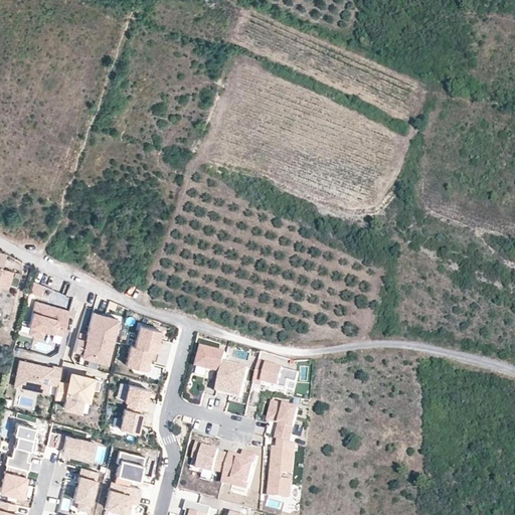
[(0,286),(7,289),(12,272),(2,269),(0,267),(0,286)]
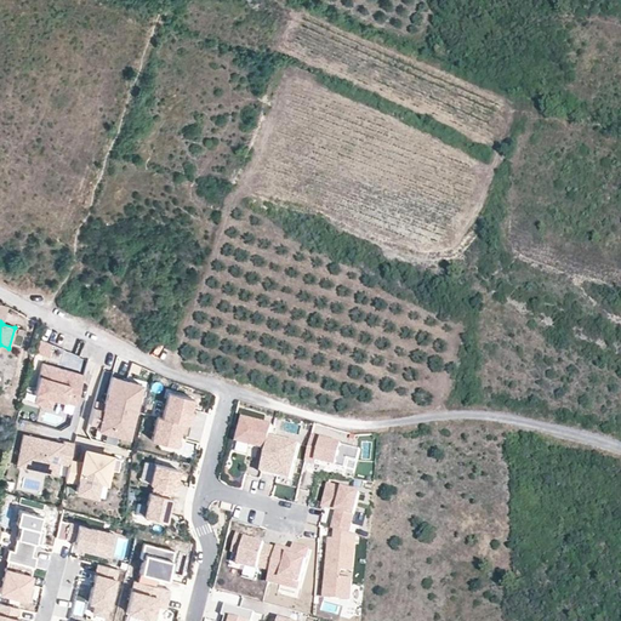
[(55,346),(40,340),(36,352),(49,357),(55,346)]
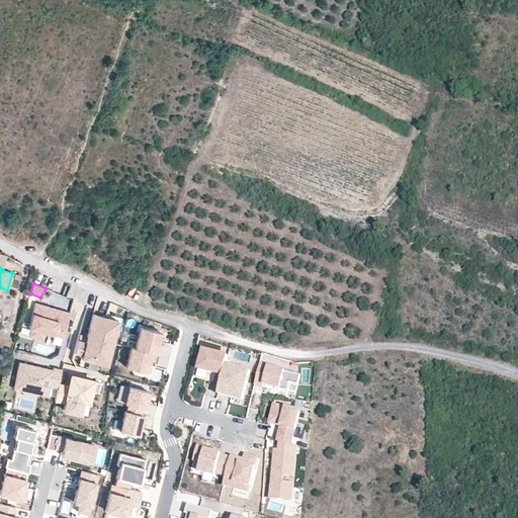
[(62,338),(70,312),(35,303),(28,328),(29,329),(45,333),(62,338)]
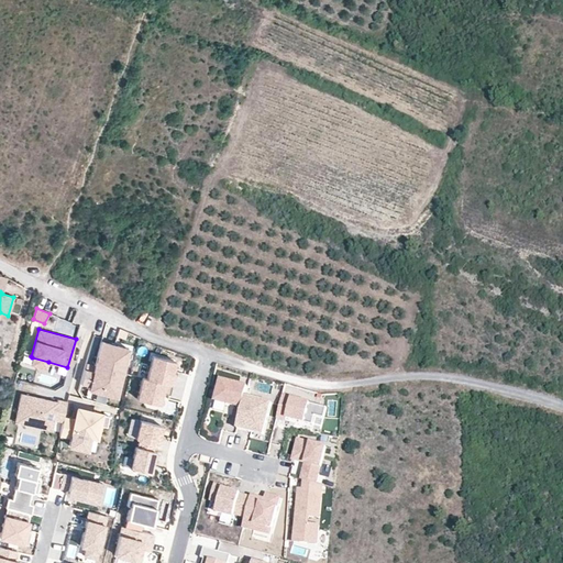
[(124,339),(128,332),(120,329),(117,335),(124,339)]
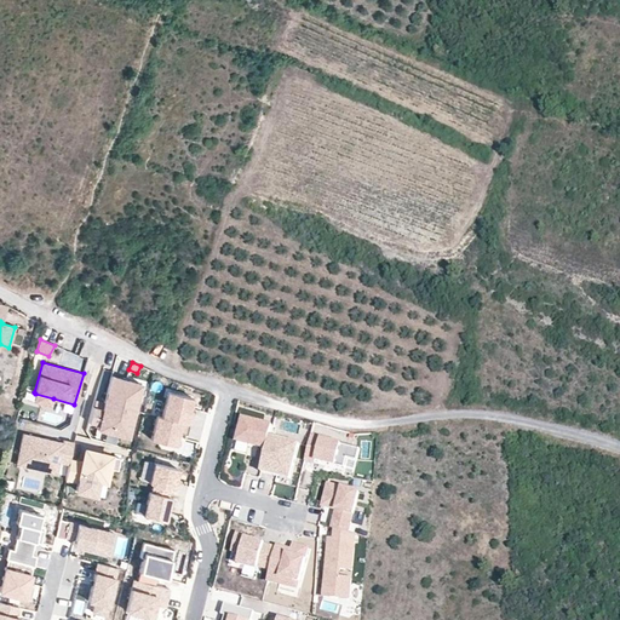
[(97,428),(120,434),(121,426),(128,428),(141,384),(110,377),(104,402),(103,408),(93,406),(89,423),(98,425),(97,428)]
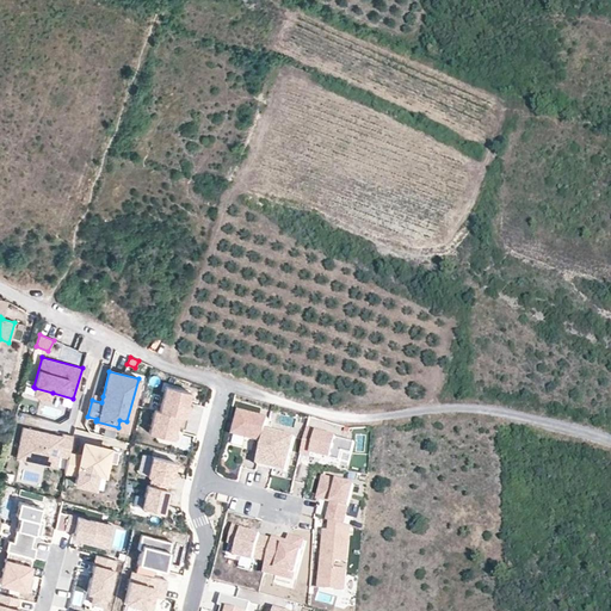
[(166,386),(159,411),(186,418),(189,408),(185,407),(187,399),(189,392),(166,386)]
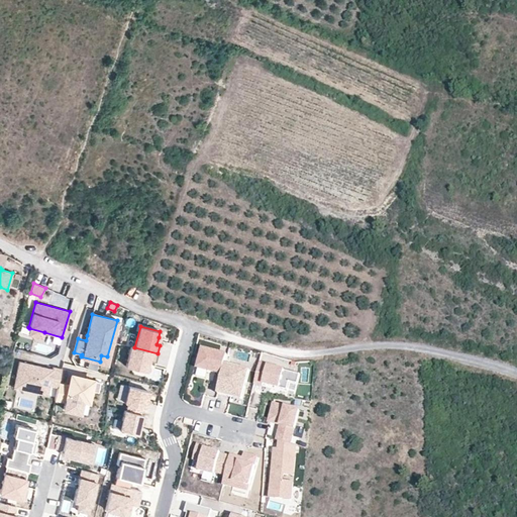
[(42,338),(44,332),(29,328),(28,334),(42,338)]
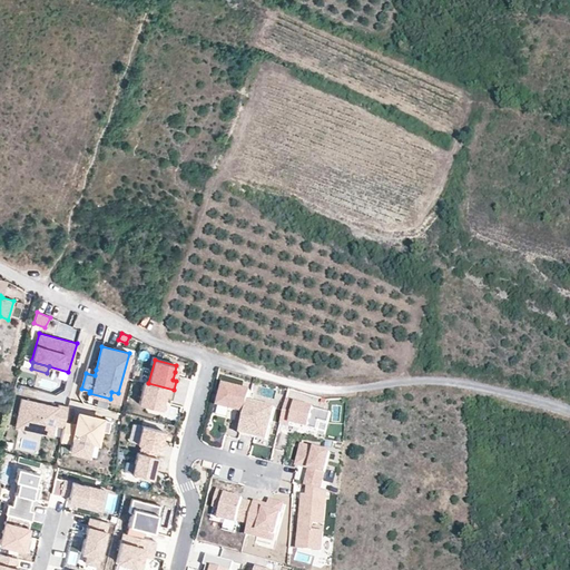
[(172,400),(174,390),(148,383),(144,382),(138,404),(160,409),(163,397),(172,400)]
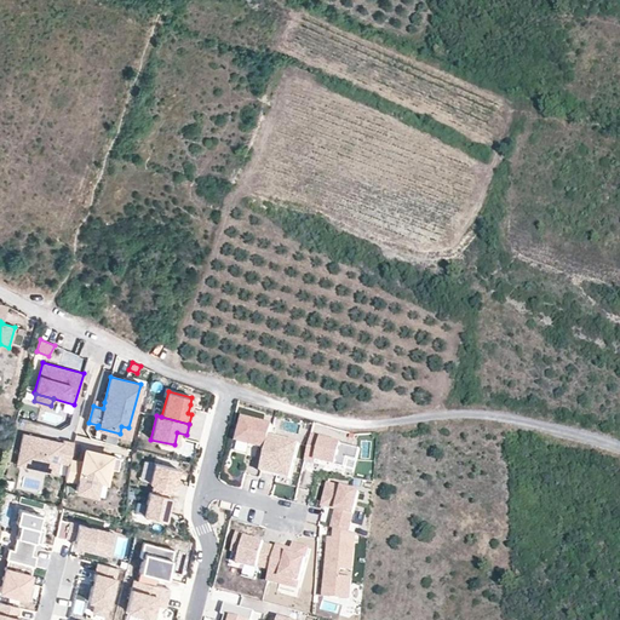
[(237,442),(268,451),(270,437),(274,426),(244,419),(237,442)]
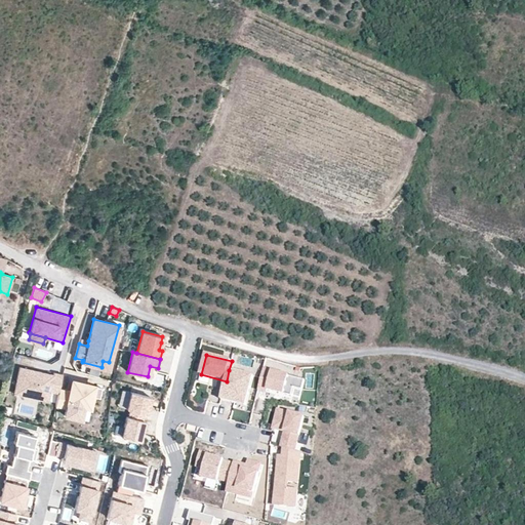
[(59,389),(63,374),(54,373),(54,374),(18,367),(13,394),(24,396),(28,391),(36,393),(38,399),(48,401),(50,392),(58,393),(59,389)]
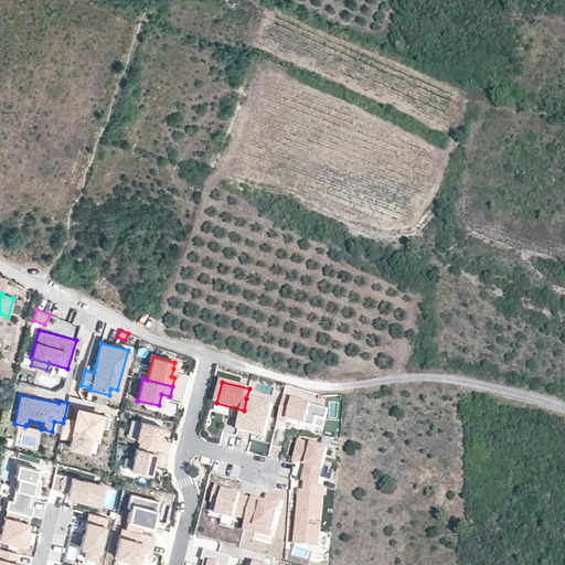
[(284,396),(278,419),(287,423),(288,419),(315,427),(317,417),(326,419),(328,409),(292,401),(294,400),(284,396)]
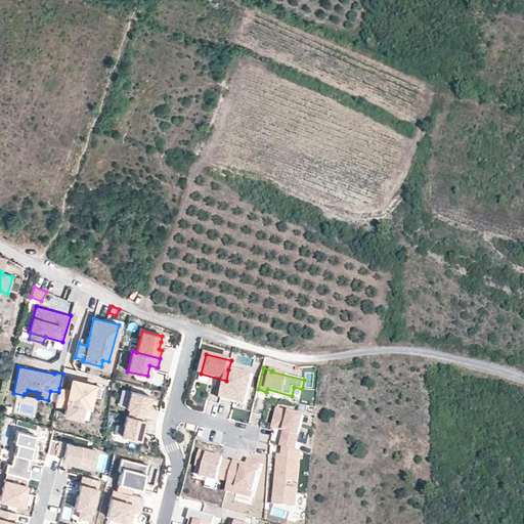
[(226,381),(221,399),(246,405),(253,376),(228,369),(226,381)]
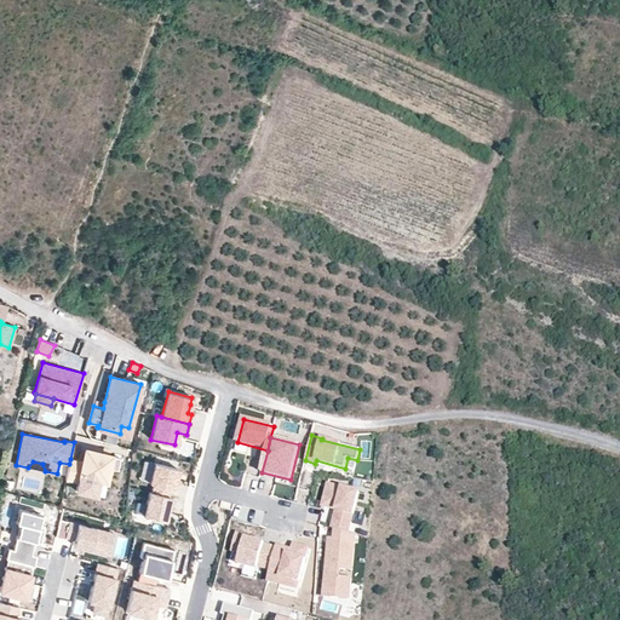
[(107,483),(109,468),(118,470),(120,458),(112,457),(113,454),(89,449),(87,449),(86,448),(85,448),(84,449),(82,451),(84,452),(82,453),(80,461),(70,459),(69,464),(65,478),(78,482),(79,477),(98,481),(107,483)]
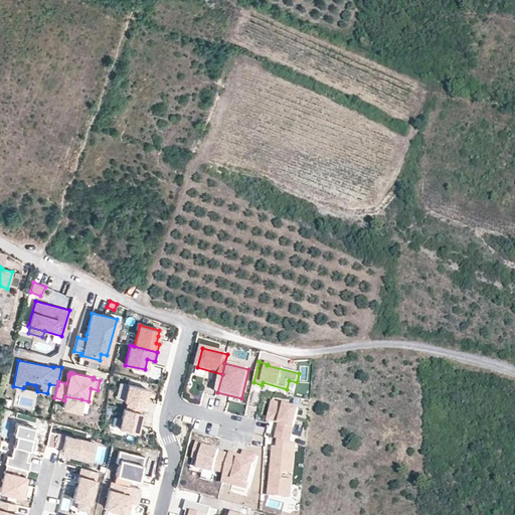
[(128,384),(124,400),(143,405),(148,389),(128,384)]
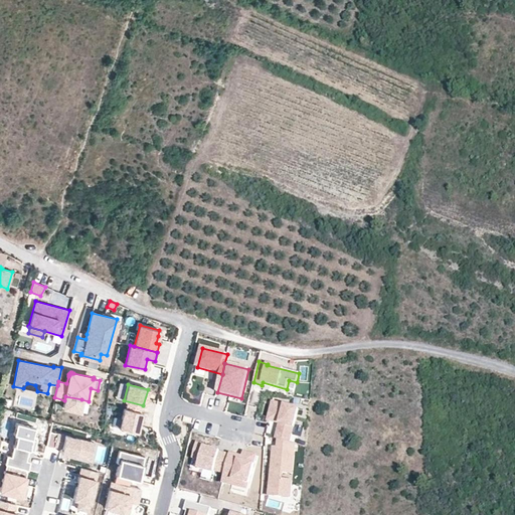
[(81,399),(65,396),(64,400),(63,406),(78,410),(81,399)]
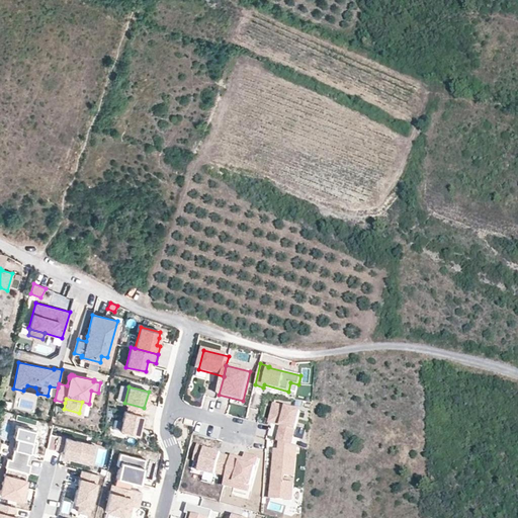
[(281,427),(277,442),(280,442),(291,445),(300,412),(274,405),(269,423),(281,427)]
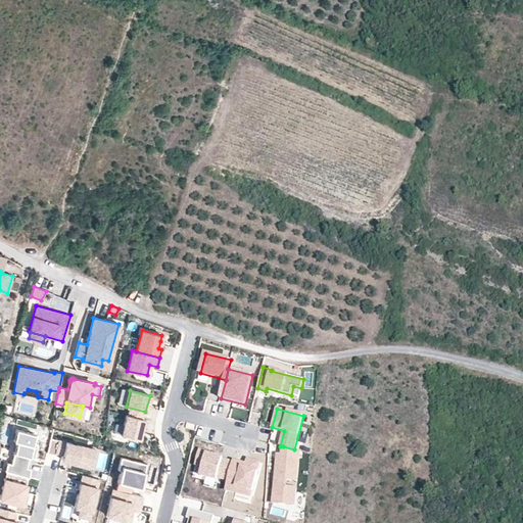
[(139,438),(144,419),(126,415),(121,434),(139,438)]
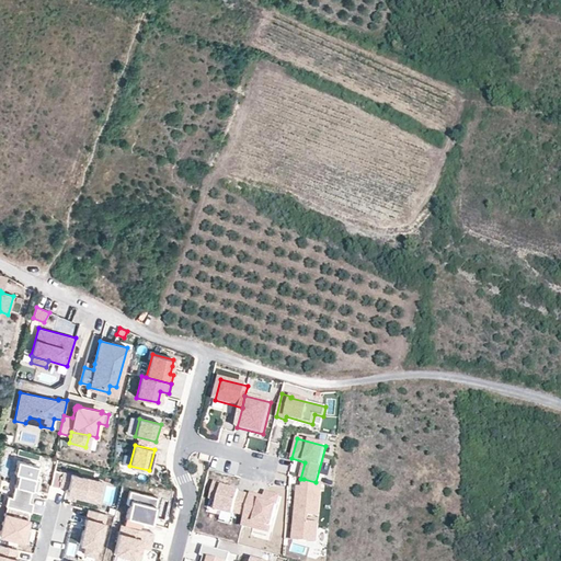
[(7,505),(29,512),(32,502),(27,501),(31,490),(35,491),(38,479),(33,478),(36,466),(16,460),(13,473),(16,473),(11,496),(7,495),(4,505),(7,505)]
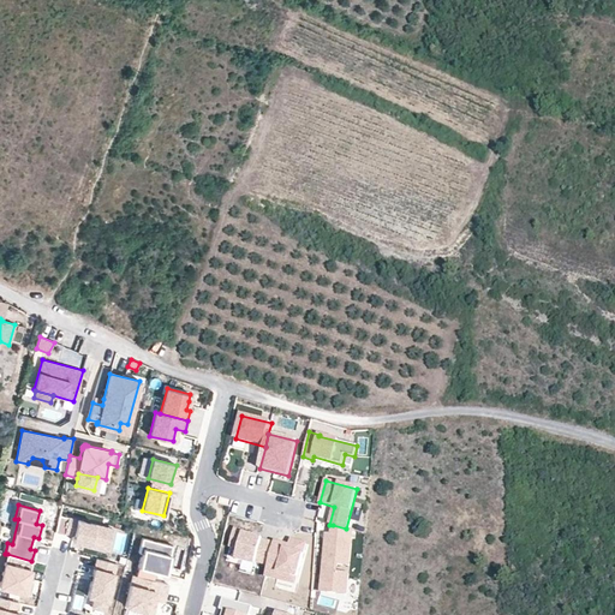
[(327,519),(329,507),(321,505),(317,518),(327,519)]
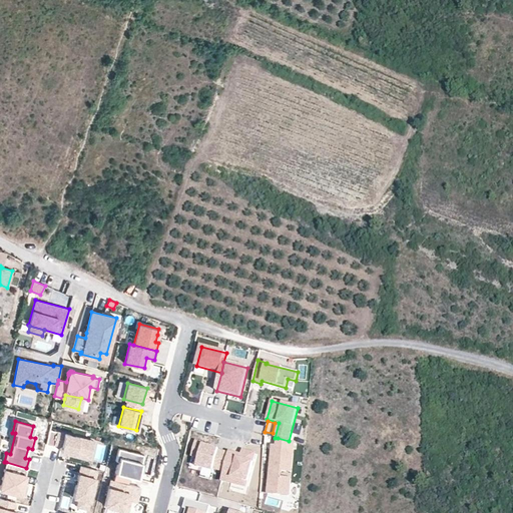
[(49,430),(46,444),(54,446),(54,444),(61,445),(60,451),(84,457),(88,440),(49,430)]
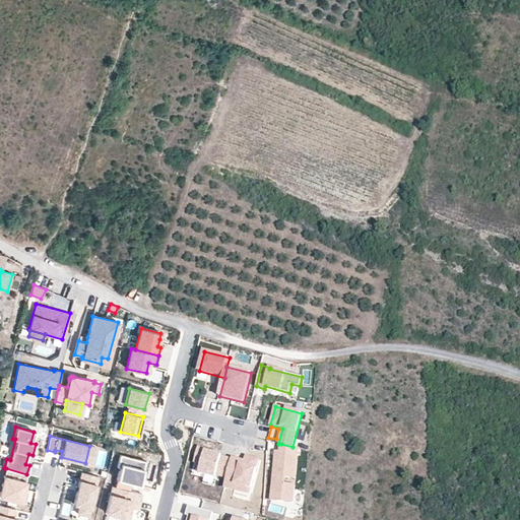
[(293,447),(281,444),(280,453),(276,452),(273,477),(279,477),(278,484),(273,483),(271,502),(294,504),(295,485),(287,485),(288,475),(296,476),(299,449),(293,447)]
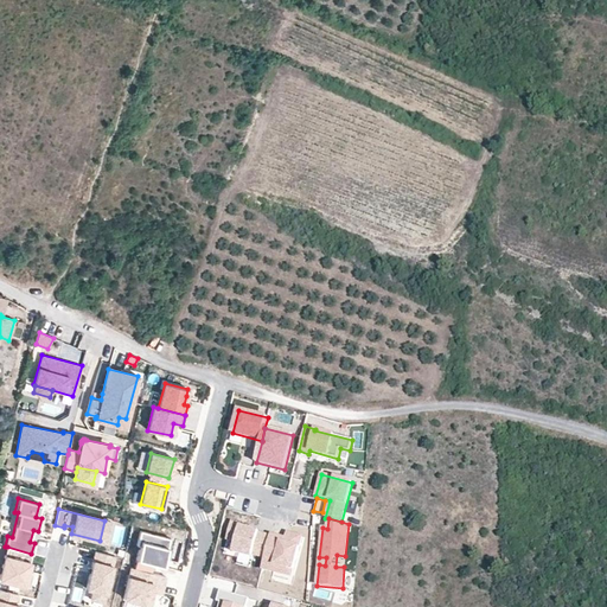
[(104,521),(100,541),(107,542),(112,523),(104,521)]
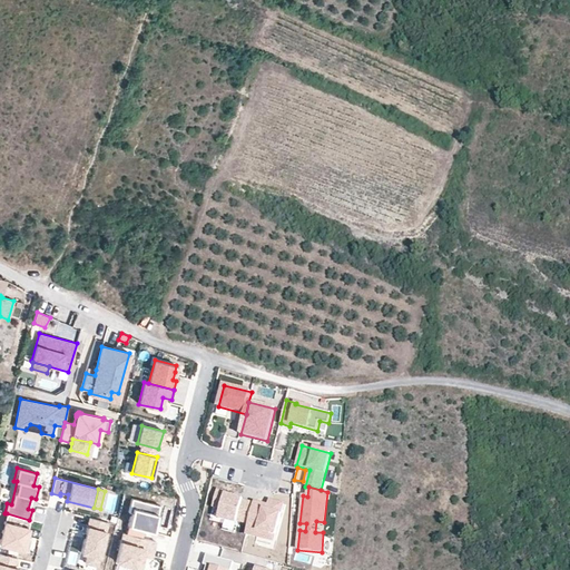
[(249,523),(254,504),(243,501),(244,500),(226,495),(226,493),(217,491),(213,508),(222,510),(219,519),(237,523),(238,520),(249,523)]
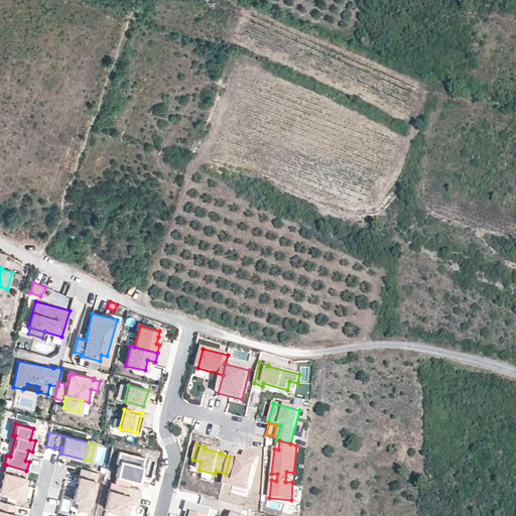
[(114,483),(128,487),(130,479),(138,481),(144,458),(119,452),(116,464),(119,464),(114,483)]
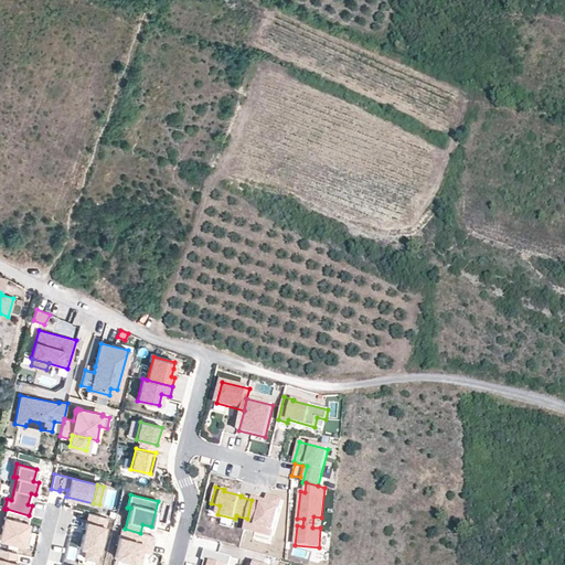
[(266,502),(253,498),(252,500),(247,519),(245,525),(256,529),(255,532),(272,536),(281,500),(267,497),(266,502)]
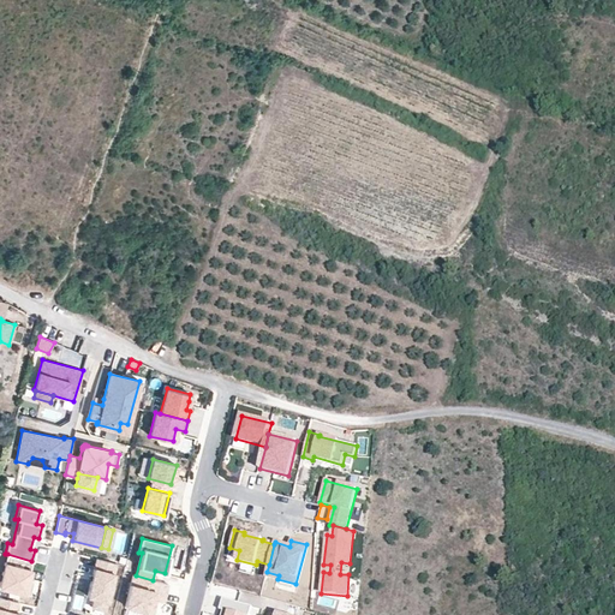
[(28,578),(31,561),(7,554),(0,580),(0,586),(24,593),(28,578)]
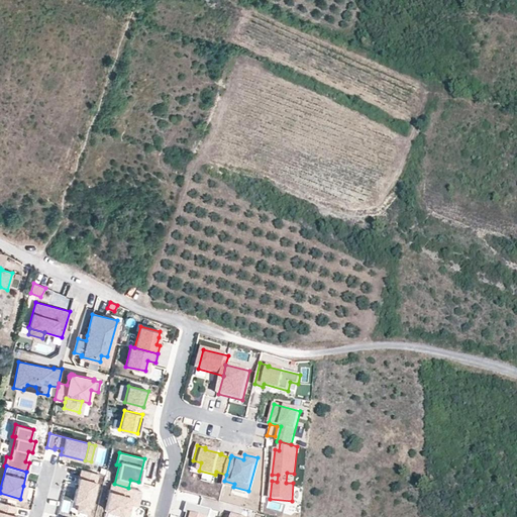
[(97,474),(81,470),(73,501),(79,502),(77,510),(88,512),(97,474)]
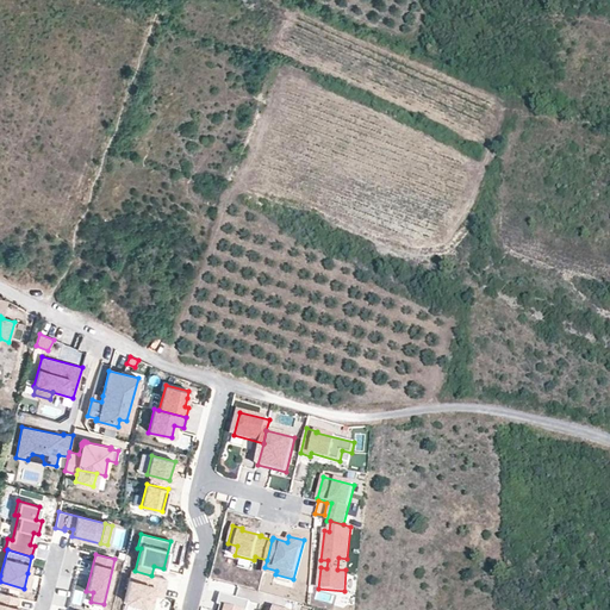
[(135,571),(131,570),(124,601),(150,608),(154,595),(155,586),(163,589),(166,579),(151,576),(135,571)]
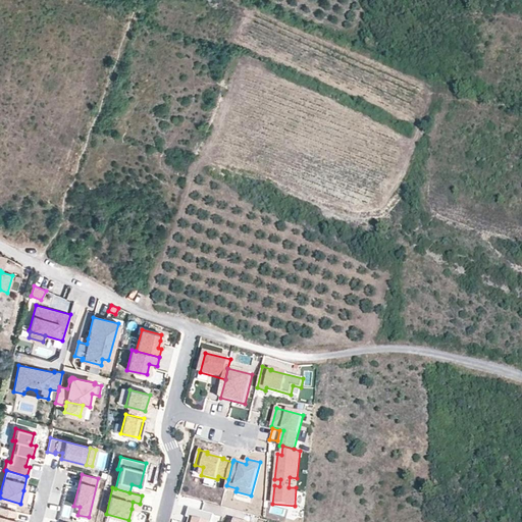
[(132,509),(138,511),(140,504),(133,502),(132,509)]
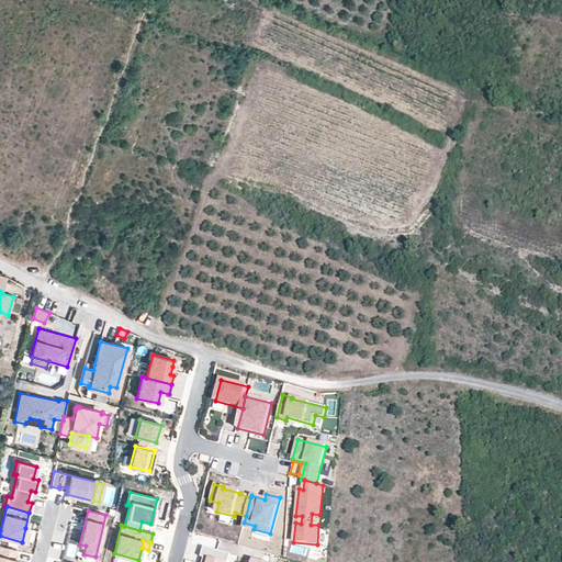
[(17,550),(0,546),(0,561),(17,561),(18,560),(14,559),(17,550)]
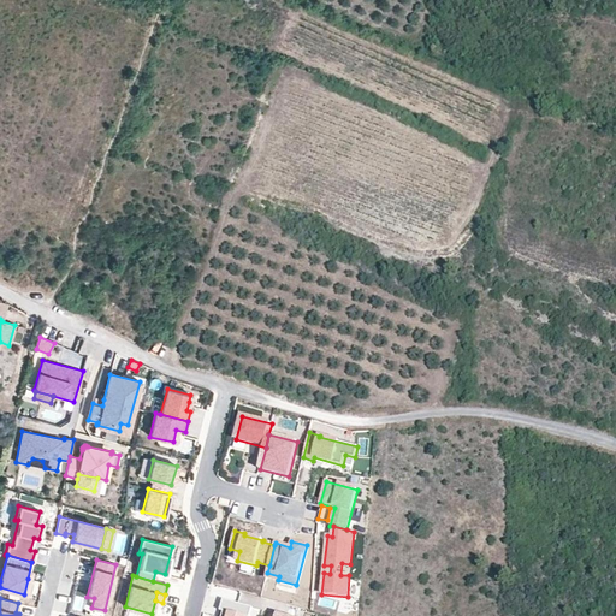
[(254,615),(256,609),(224,600),(220,611),(224,612),(223,615),(254,615)]
